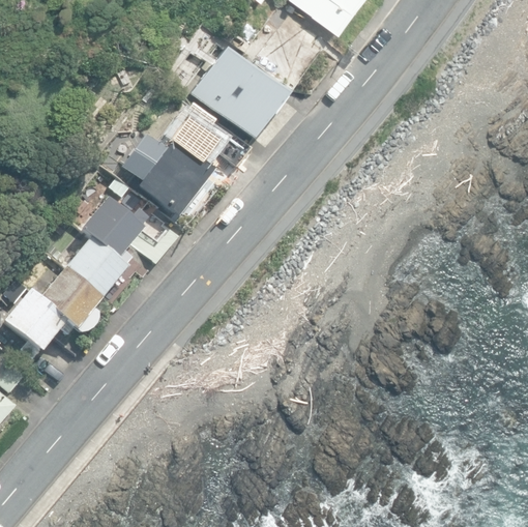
[(310,11),(336,29),(356,0),(295,0),(311,10),(310,11)]
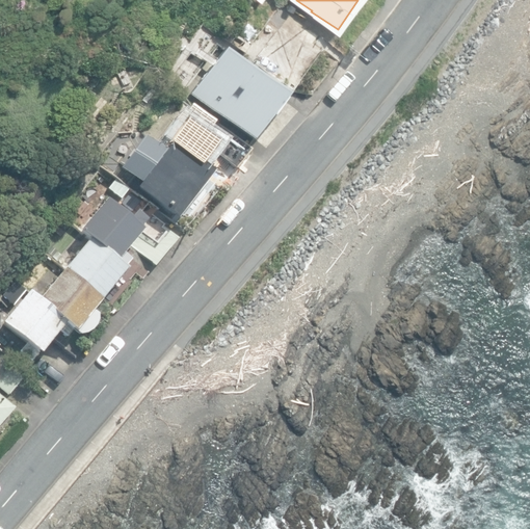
[(218,113),(255,140),(289,91),(252,64),(257,56),(233,40),(220,57),(215,53),(186,95),(197,103),(209,111),(216,116),(218,113)]
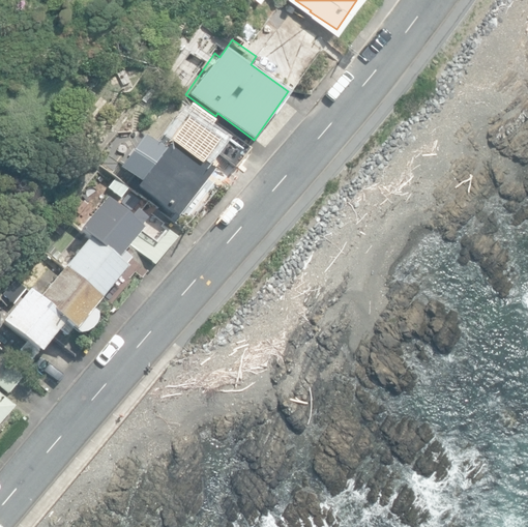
[(183,119),(237,164),(252,146),(196,103),(183,119)]
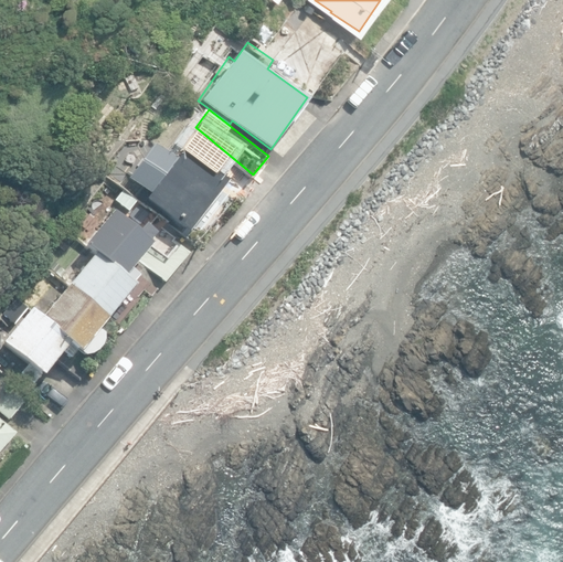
[(145,198),(187,231),(227,180),(219,172),(223,167),(203,151),(198,159),(184,148),(176,159),(156,142),(129,176),(149,191),(145,198)]
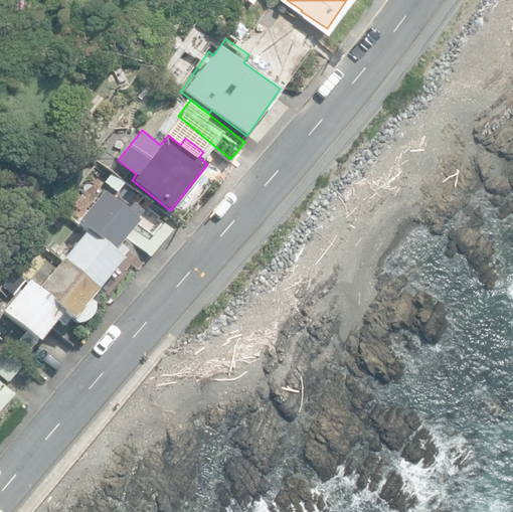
[(79,222),(86,227),(121,253),(127,245),(122,242),(129,233),(132,229),(146,210),(134,201),(128,208),(104,190),(79,222)]
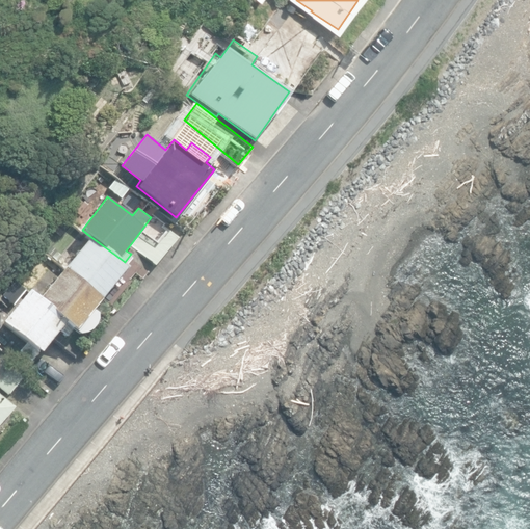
[(134,242),(158,263),(180,236),(155,215),(134,242)]
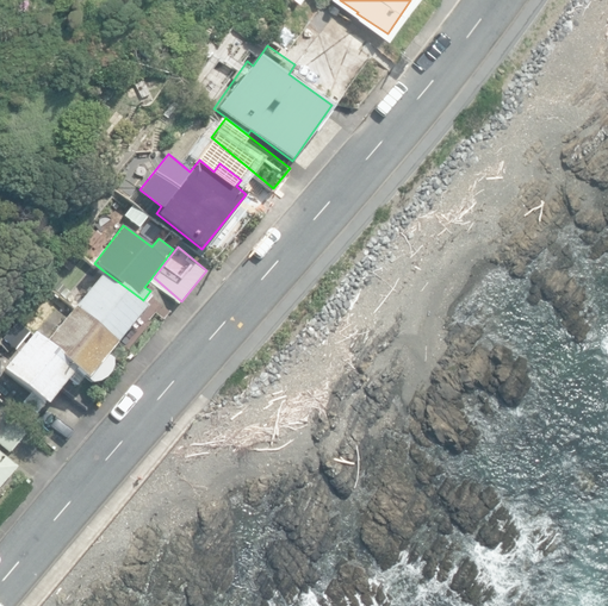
[(115,338),(143,300),(101,269),(75,305),(115,338)]
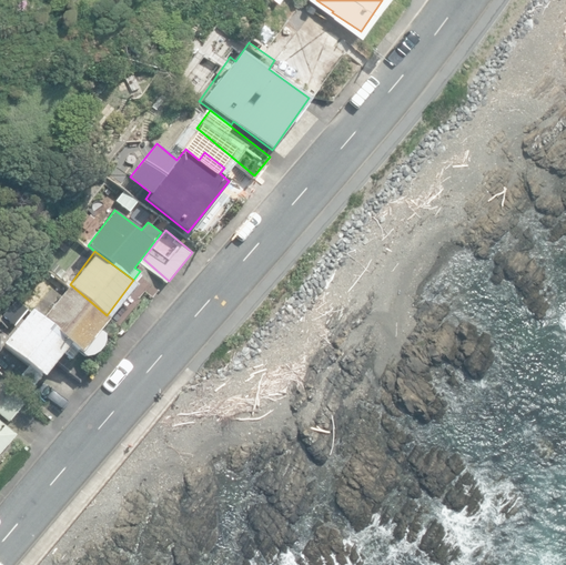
[(107,315),(70,284),(46,316),(80,349),(81,349),(88,354),(92,354),(97,353),(100,351),(103,349),(105,345),(107,341),(107,336),(107,333),(98,326),(107,315)]
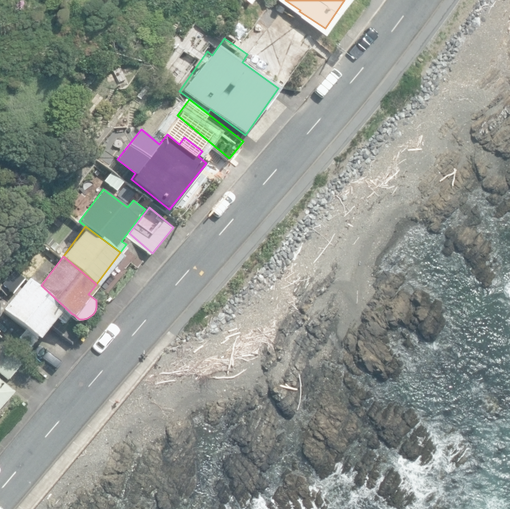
[(66,323),(72,314),(41,285),(40,286),(29,278),(4,311),(9,315),(3,323),(20,336),(19,337),(30,346),(54,315),(66,323)]
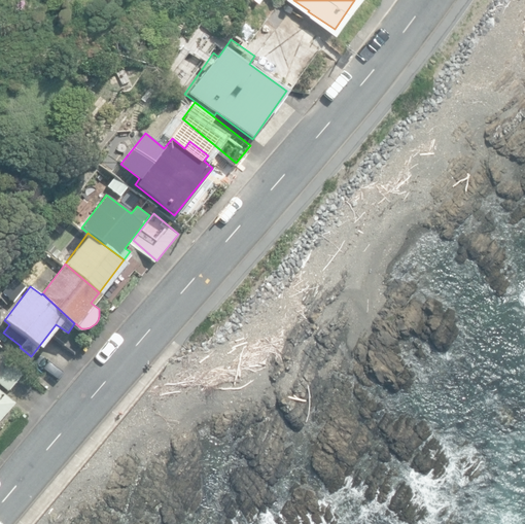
[(0,379),(10,389),(27,371),(0,347),(0,379)]
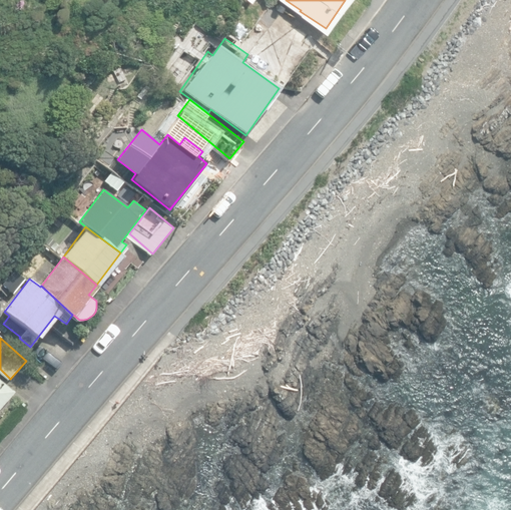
[(0,410),(16,391),(0,377),(0,410)]
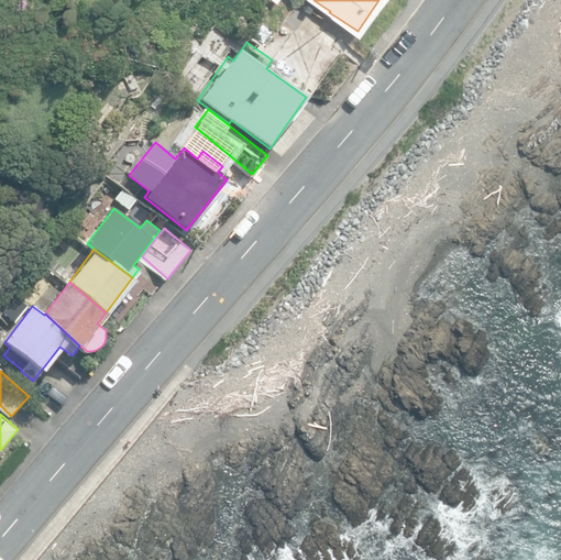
All buildings are outlined.
